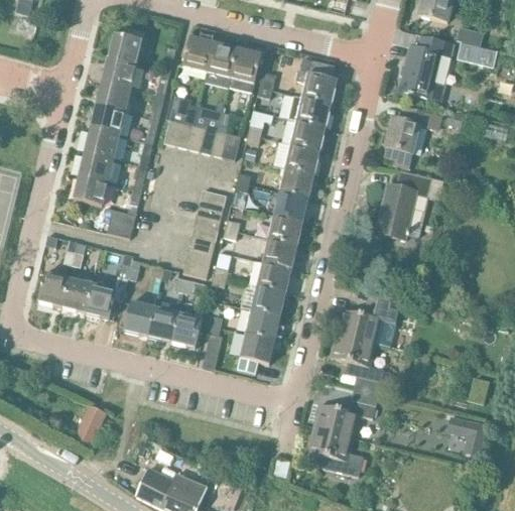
[(19,14),(29,17),(34,0),(23,0),(19,14)]
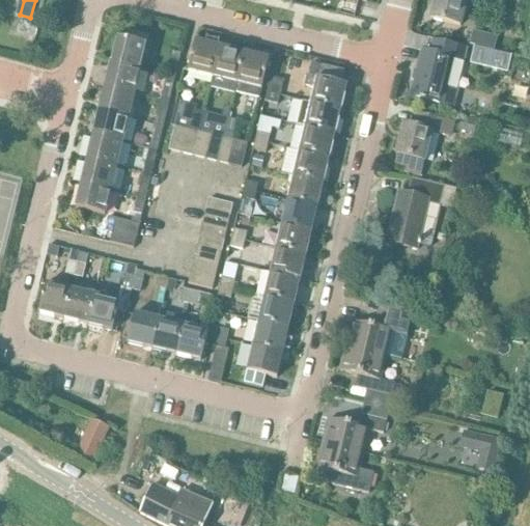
[(434,0),(430,14),(462,21),(466,0),(434,0)]
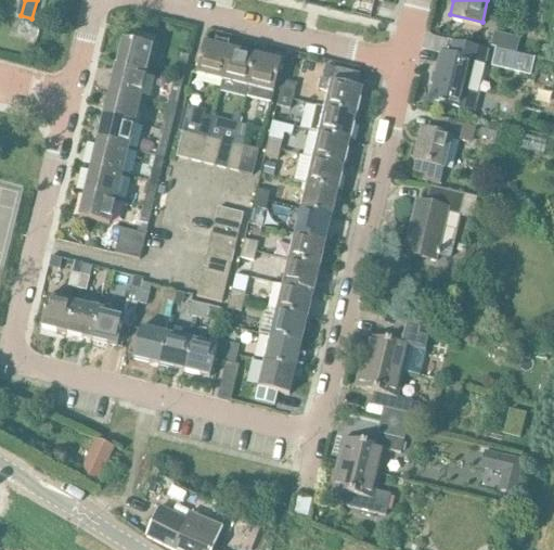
[(494,43),(494,45),(517,50),(520,35),(494,28),(491,42),(494,43)]
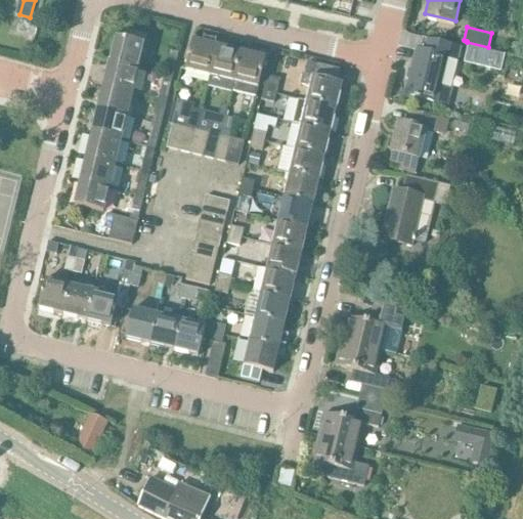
[(112,56),(139,62),(145,41),(118,34),(112,56)]
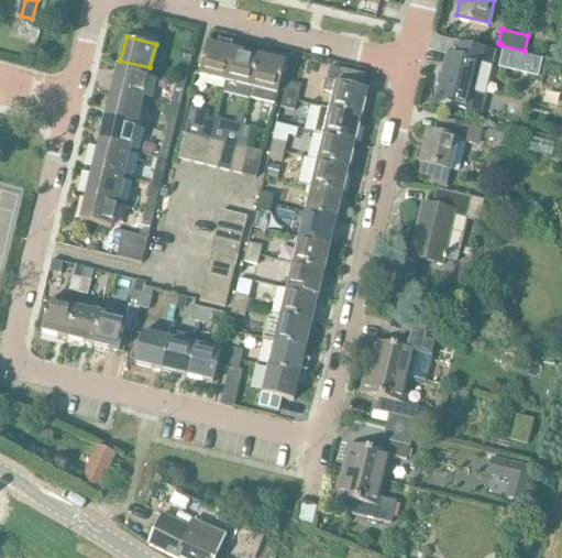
[(492,62),(496,47),(460,39),(458,52),(448,48),(436,97),(482,109),(486,90),(474,87),(481,59),(492,62)]
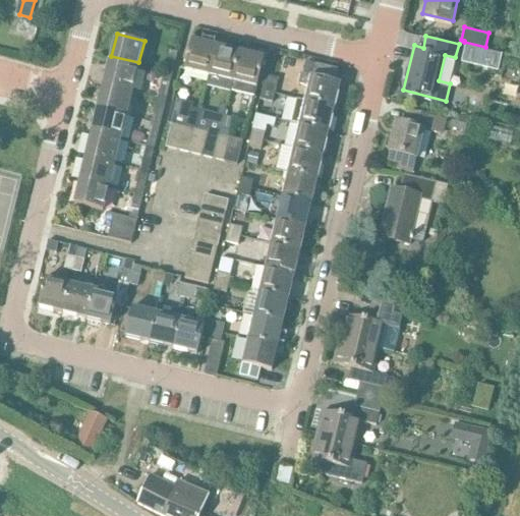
[(209,73),(216,44),(191,38),(184,67),(209,73)]
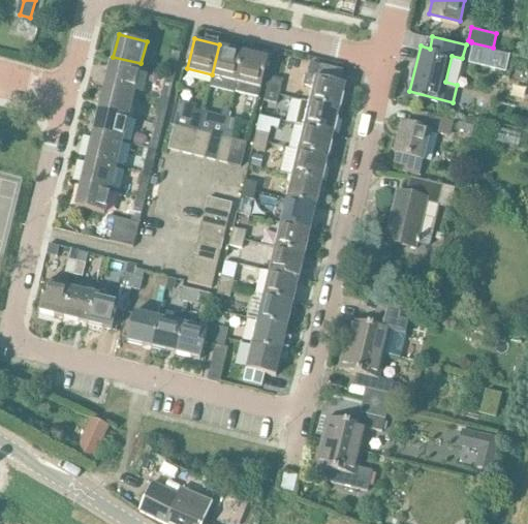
[(468,57),(467,59),(505,68),(509,52),(494,48),(493,48),(471,42),(468,57)]
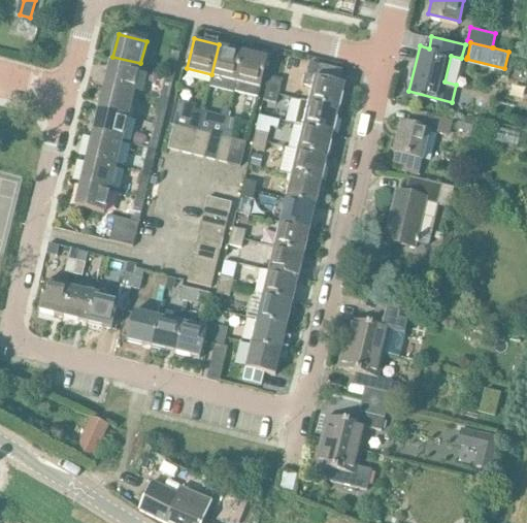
[(236,80),(243,50),(219,44),(211,74),(236,80)]
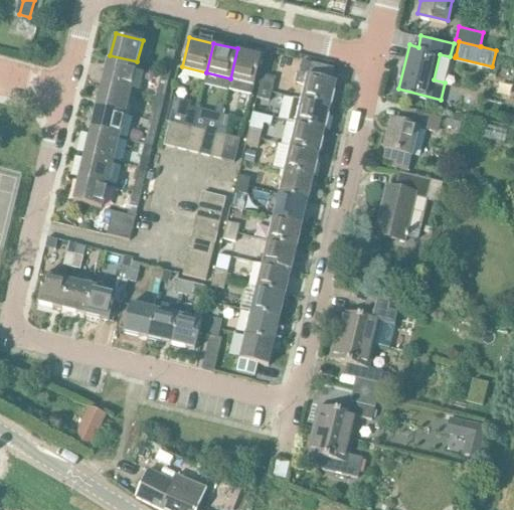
[(162,68),(170,70),(175,48),(167,46),(162,68)]
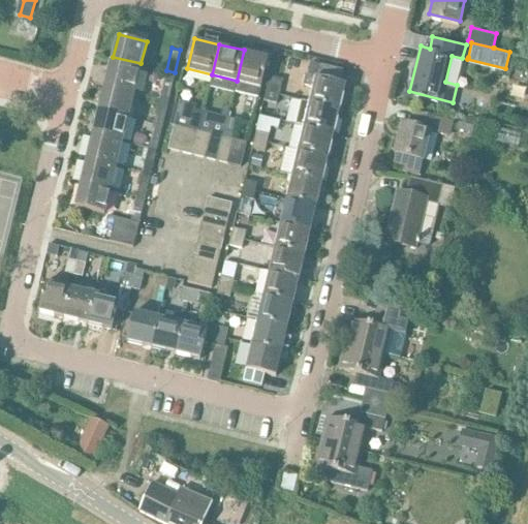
[(244,50),(237,81),(235,89),(258,95),(260,86),(261,86),(269,56),(244,50)]
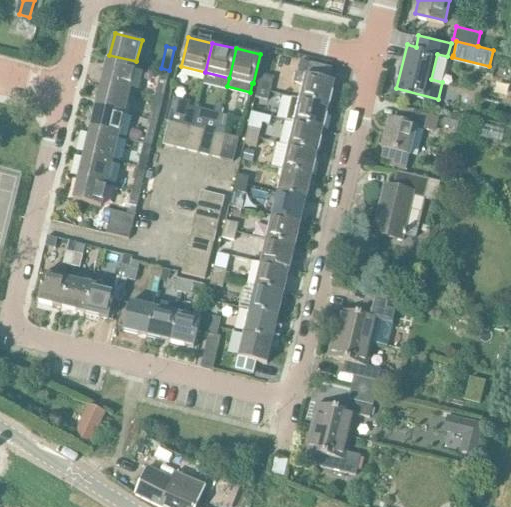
[(131,85),(136,61),(109,55),(104,78),(131,85)]
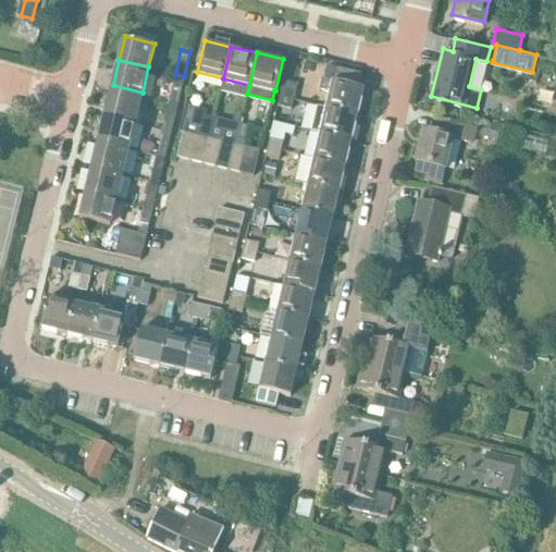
[(178,101),(184,76),(175,74),(169,99),(178,101)]
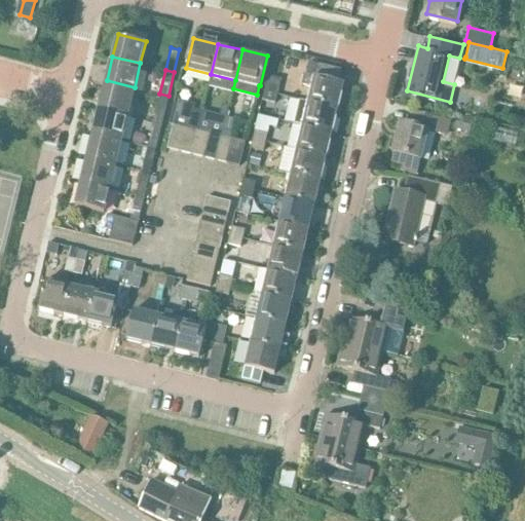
[(306,98),(339,105),(344,82),(303,72),(301,82),(309,84),(306,98)]
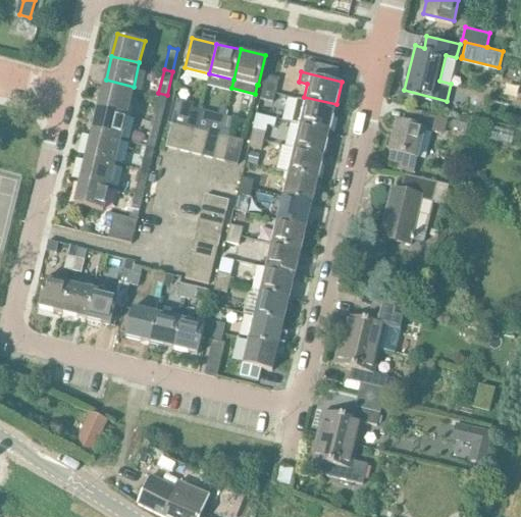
[(263,87),(275,90),(279,74),(266,72),(263,87)]
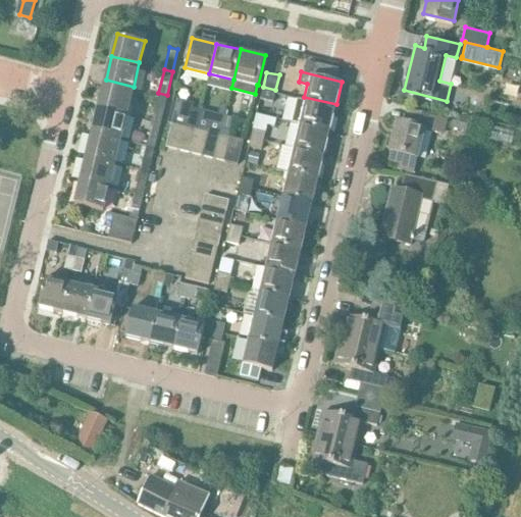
[(127,110),(134,87),(106,80),(100,104),(127,110)]
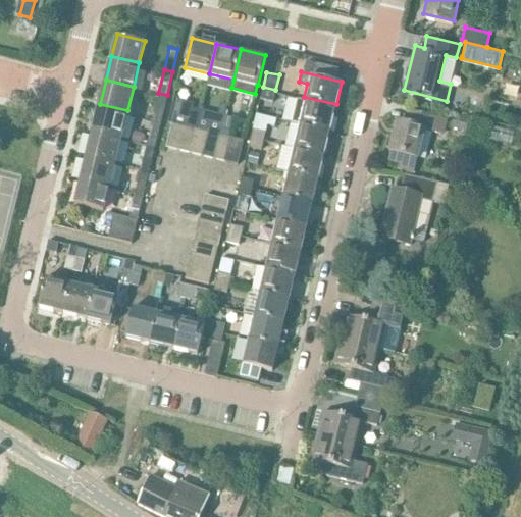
[(273,100),(275,90),(263,87),(260,97),(273,100)]
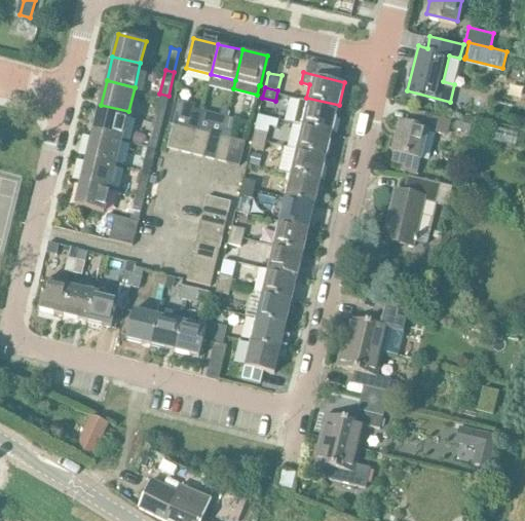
[(163,120),(169,96),(159,94),(154,117),(163,120)]
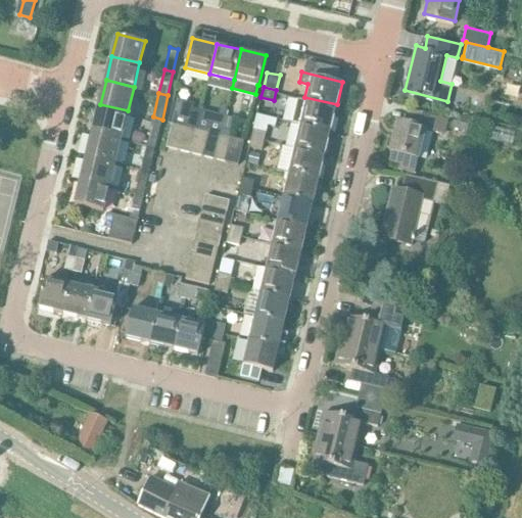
[(337,104),(304,97),(298,95),(292,121),(298,122),(331,129),(337,104)]
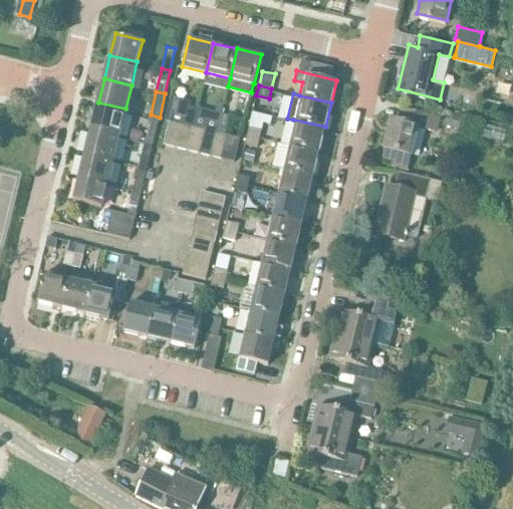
[(195,117),(198,105),(190,103),(191,99),(175,95),(175,97),(171,96),(165,117),(170,118),(169,118),(181,121),(193,124),(195,117)]
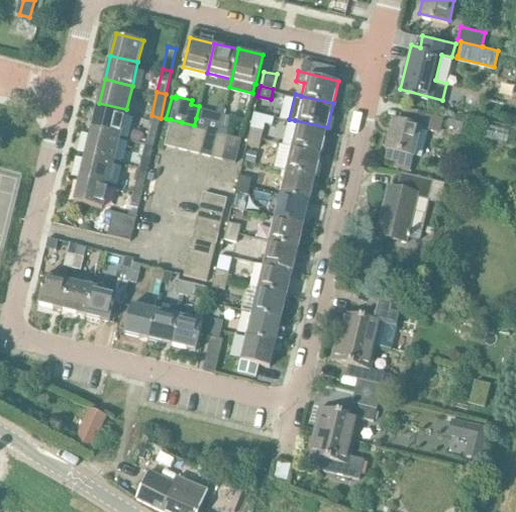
[(120,133),(126,109),(99,103),(93,126),(120,133)]
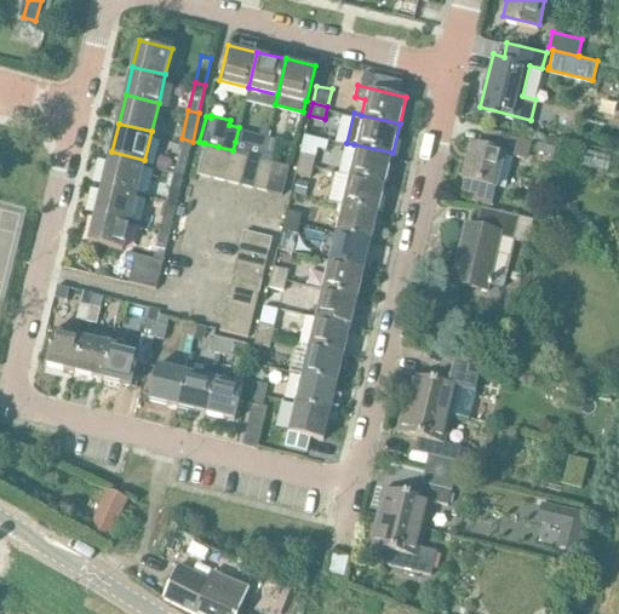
[(263,150),(267,135),(256,132),(239,127),(235,142),(253,148),(263,150)]
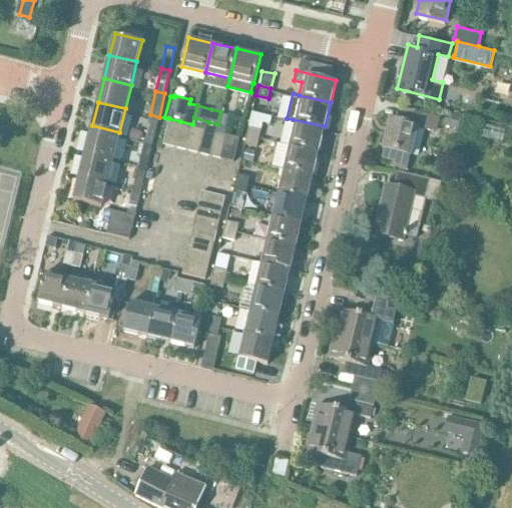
[(424,125),(427,113),(402,106),(399,118),(391,116),(387,132),(382,132),(380,140),(384,142),(383,145),(385,145),(383,154),(391,157),(390,161),(405,165),(417,123),(424,125)]
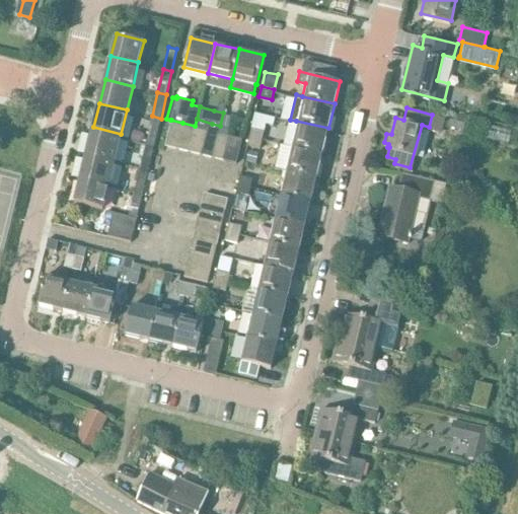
[(451,111),(448,124),(457,126),(466,128),(469,115),(460,113),(451,111)]
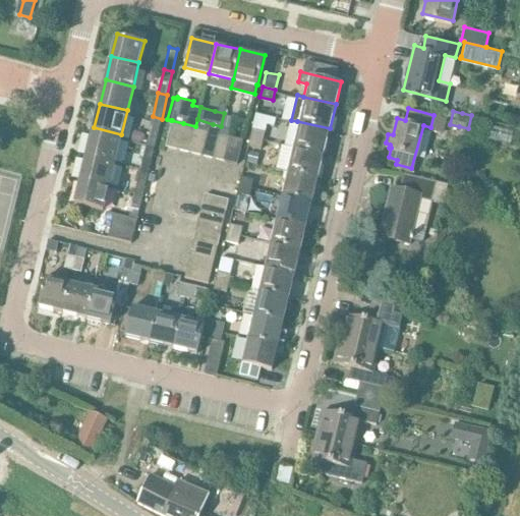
[(221,126),(223,126),(230,128),(233,115),(224,113),(221,126)]
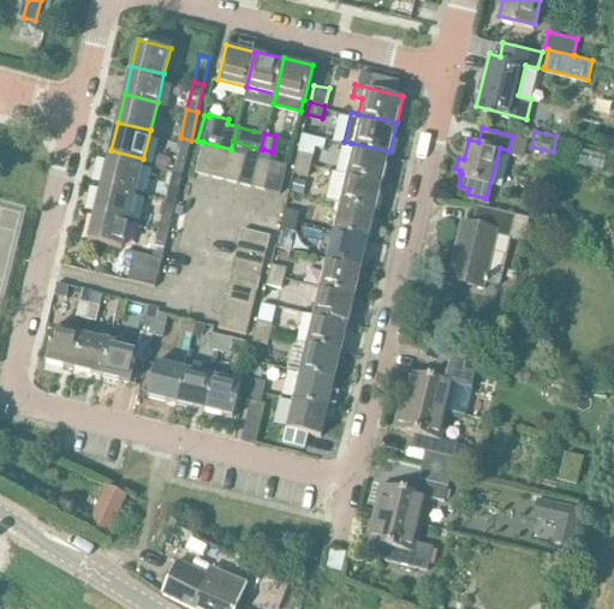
[(317,135),(316,143),(325,145),(326,136),(317,135)]
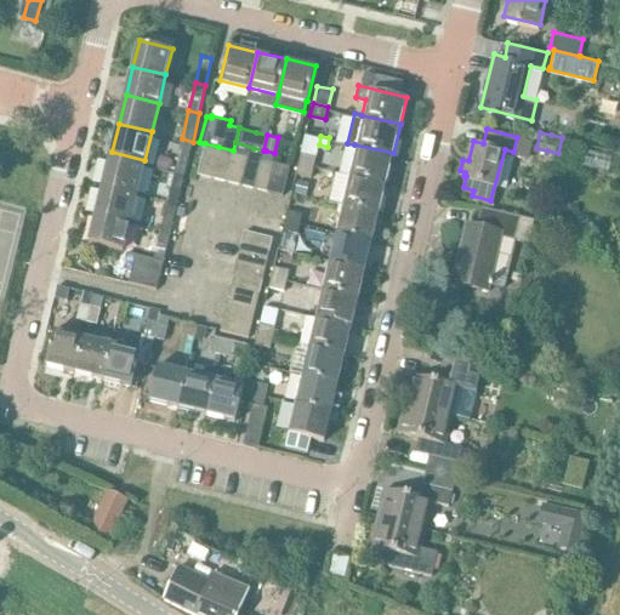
[(186,170),(193,142),(182,138),(176,168),(186,170)]
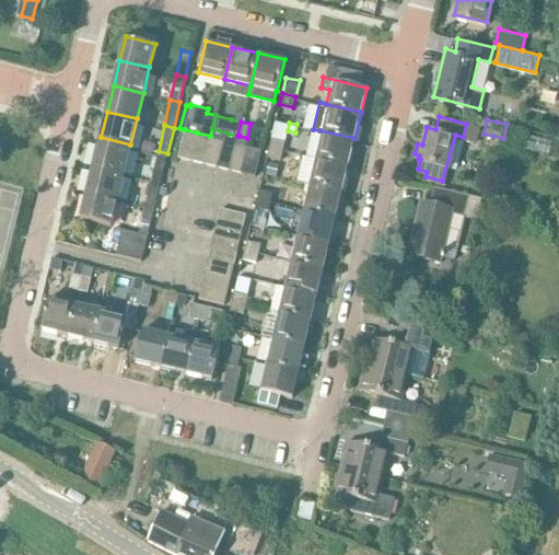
[(240,136),(237,136),(229,134),(212,128),(210,136),(223,138),(235,142),(239,142),(240,136)]
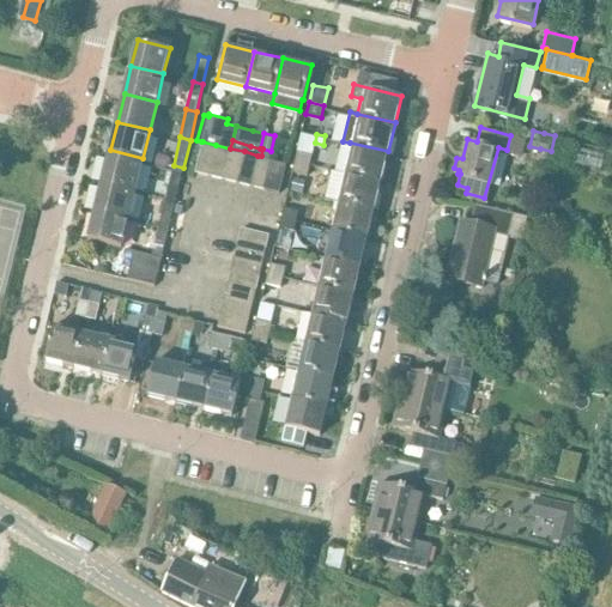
[(208,173),(216,145),(201,141),(195,169),(208,173)]
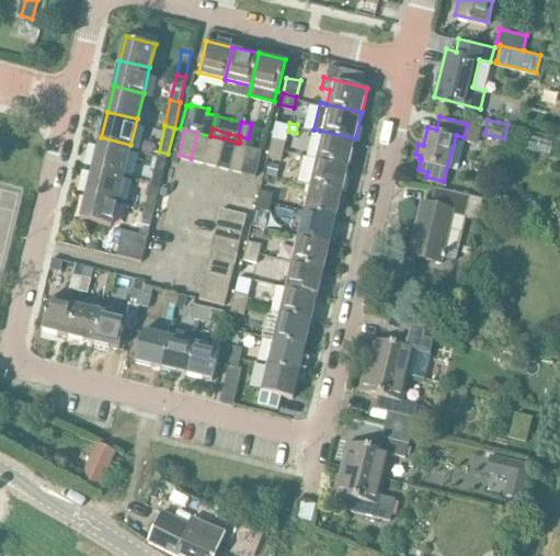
[(350,163),(355,138),(320,131),(315,156),(350,163)]
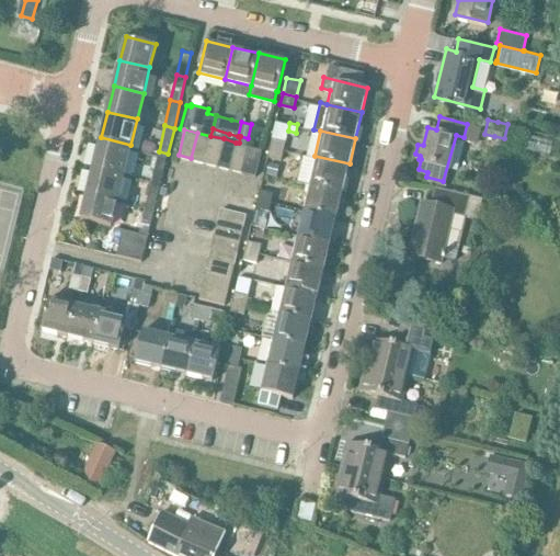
[(204,161),(210,136),(197,133),(191,158),(204,161)]
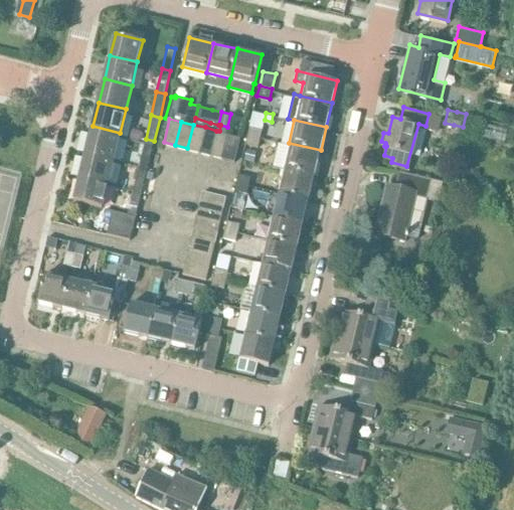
[(199,151),(205,127),(193,125),(187,148),(199,151)]
